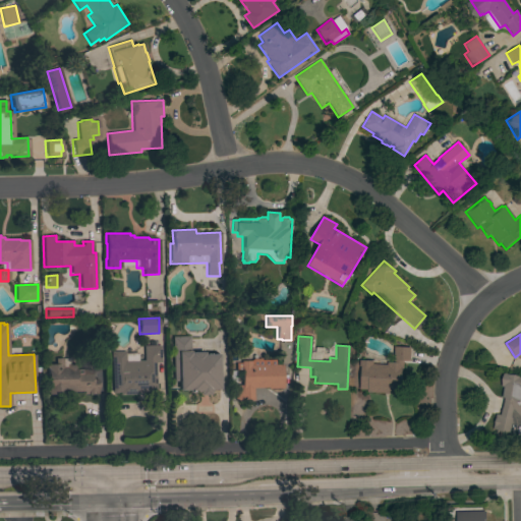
[(219,390),(209,390),(210,393),(208,393),(208,395),(198,395),(198,393),(188,393),(188,391),(178,391),(178,382),(173,382),(172,337),(189,337),(189,351),(190,351),(190,352),(204,352),(204,354),(218,354),(219,390)]
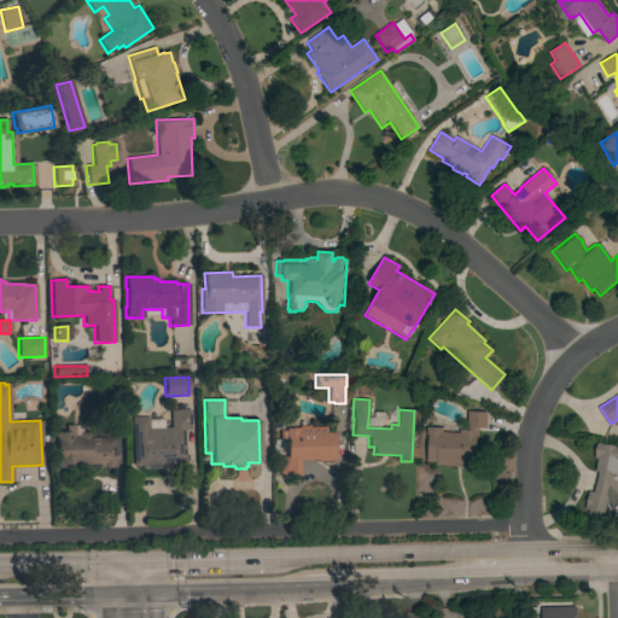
[(132,418),(147,417),(147,429),(170,427),(170,410),(190,410),(191,430),(184,430),(185,465),(165,465),(165,468),(141,468),(141,466),(132,466),(132,418)]
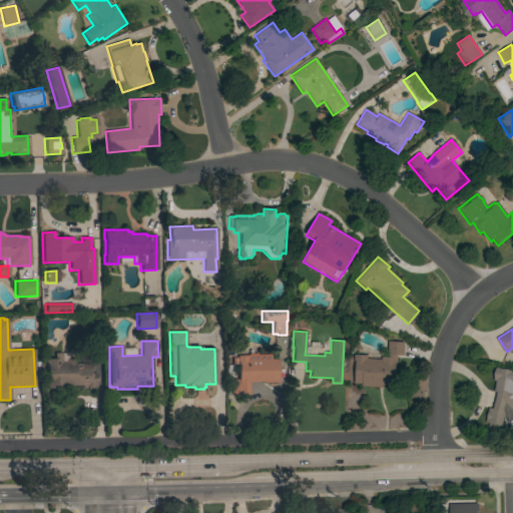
[(380,360),(380,357),(387,357),(388,342),(403,343),(403,356),(397,356),(396,363),(395,363),(394,386),(383,385),(383,388),(361,386),(361,384),(353,384),(354,361),(353,361),(353,355),(366,356),(366,359),(380,360)]
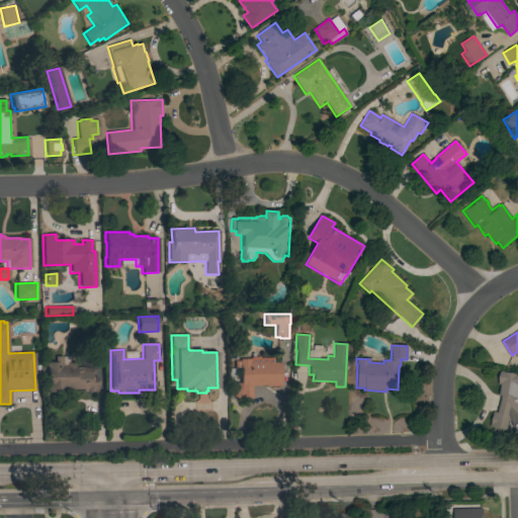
[(100,363),(90,363),(89,348),(100,348),(100,363)]
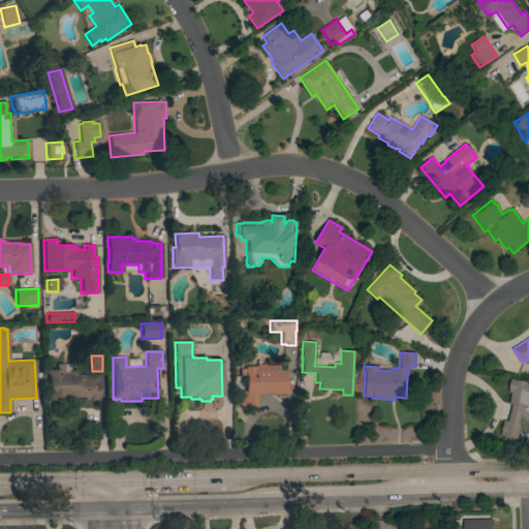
[(56,370),(56,364),(63,364),(63,365),(70,365),(70,370),(76,370),(76,375),(92,375),(92,385),(99,385),(99,400),(84,400),(84,397),(66,398),(66,400),(48,401),(47,370),(56,370)]
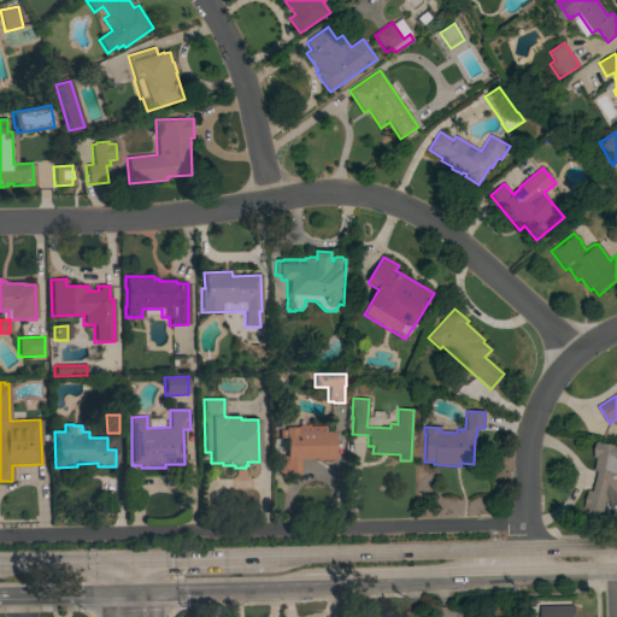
[(334,432),(334,460),(317,460),(317,459),(299,459),(299,474),(278,475),(277,457),(286,456),(285,434),(278,434),(278,430),(285,429),(285,428),(297,428),(297,433),(334,432)]
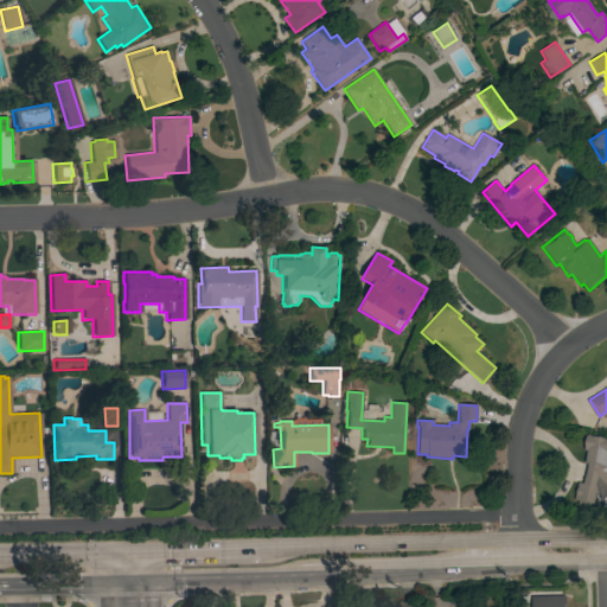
[(594,486),(596,487),(592,505),(573,499),(577,483),(581,484),(587,464),(583,464),(586,451),(583,451),(585,435),(606,439),(606,487),(596,477),(594,486)]
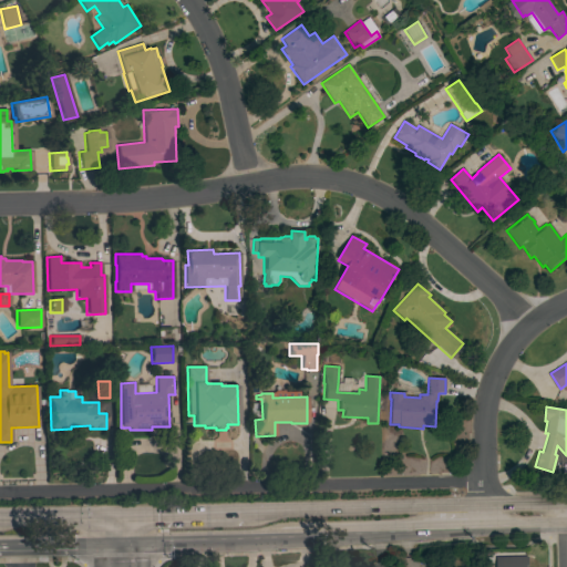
[(496,566),(496,557),(527,557),(527,566),(496,566)]
